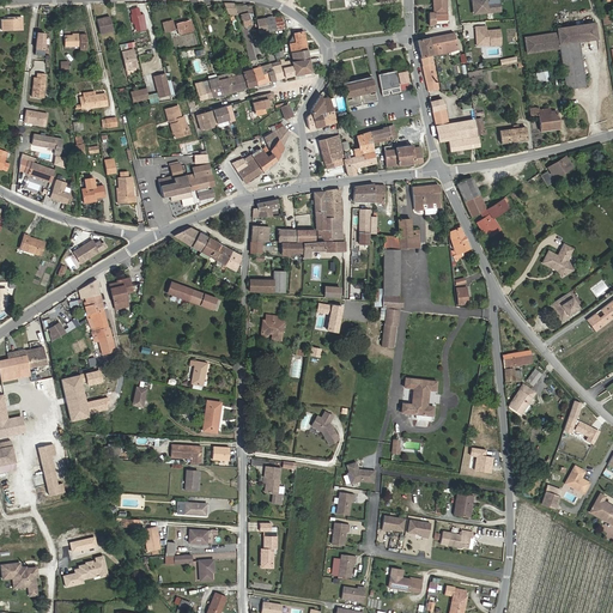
[(447,11),(445,0),(434,0),(435,12),(429,13),(429,25),(436,24),(436,20),(448,19),(447,14),(447,11)]
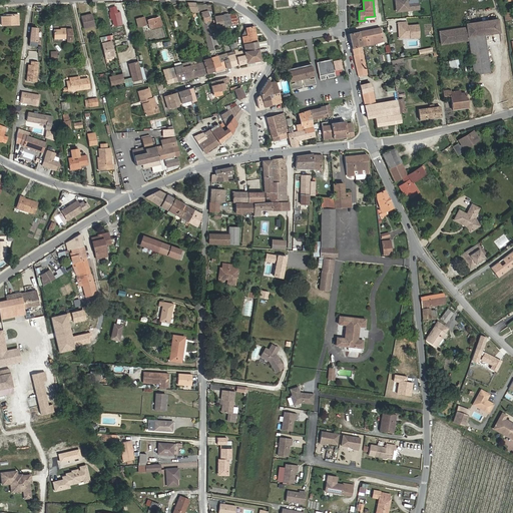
[(407,10),(407,9),(400,9),(396,7),(395,0),(394,0),(396,11),(407,10)]
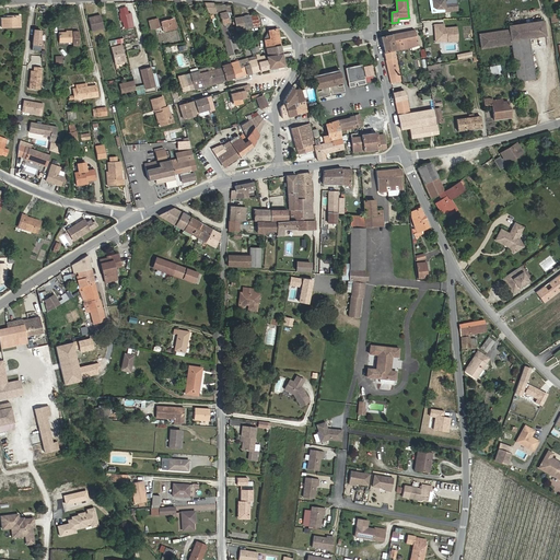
[(450,11),(453,7),(452,2),(444,2),(444,0),(431,0),(432,8),(436,10),(444,10),(444,11),(450,11)]
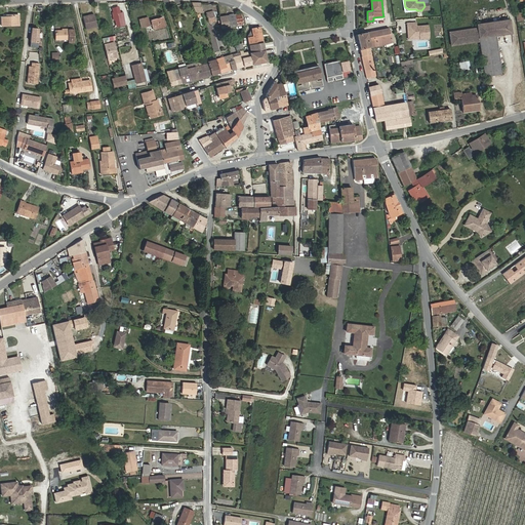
[(200,3),(192,3),(194,12),(202,12),(200,3)]
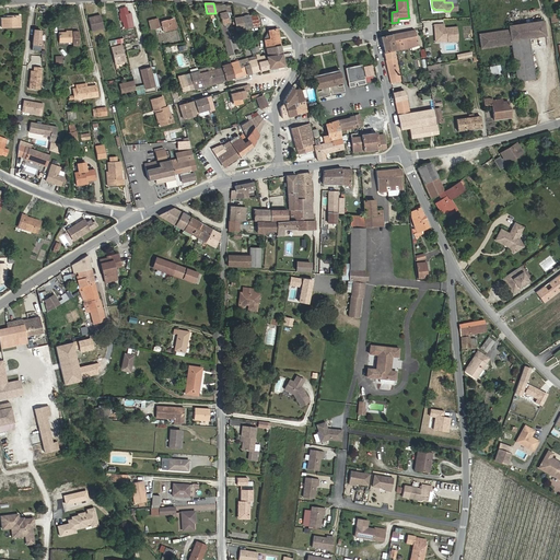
[(130,26),(126,8),(120,9),(121,13),(120,13),(121,20),(124,20),(126,27),(130,26)]
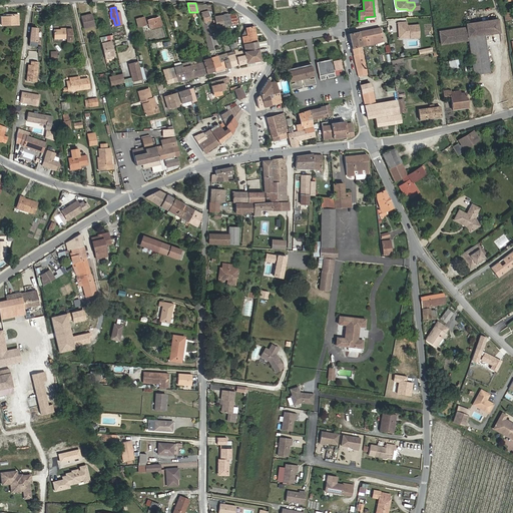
[(231,25),(238,24),(236,12),(229,14),(231,25)]
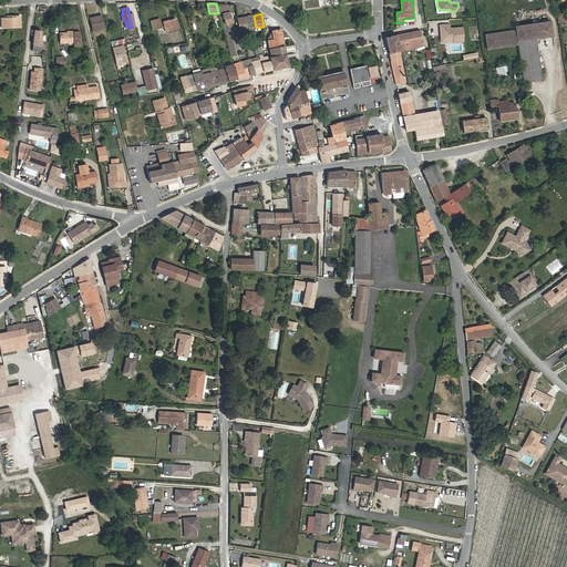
[(566,19),(566,13),(557,14),(558,23),(566,21),(566,19)]
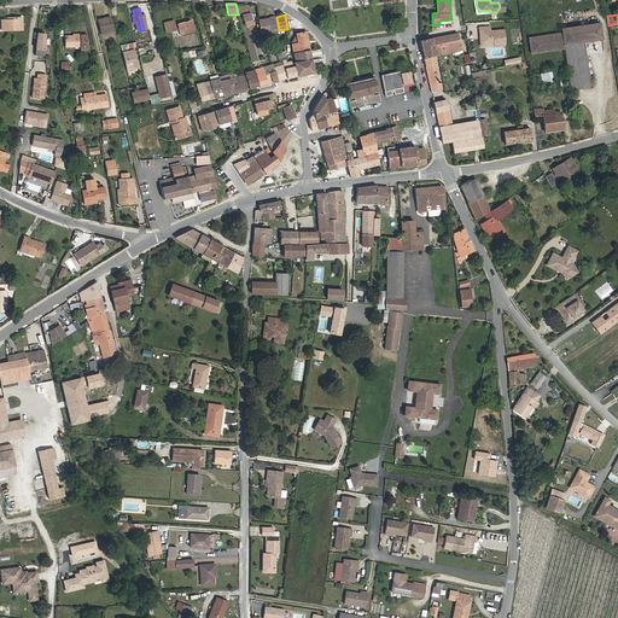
[(22,16),(11,17),(11,18),(7,19),(1,19),(3,29),(23,28),(22,16)]
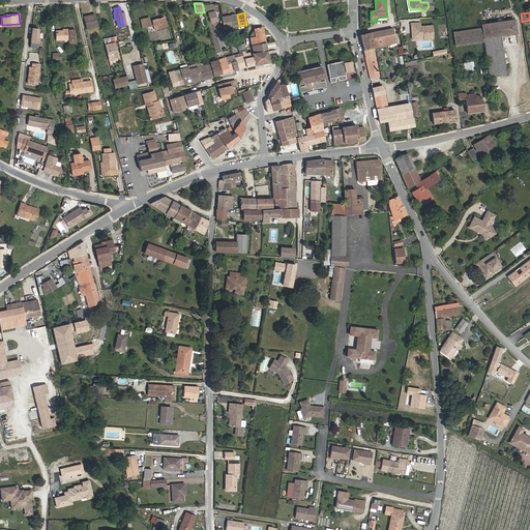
[(87,29),(97,27),(94,15),(83,17),(87,29)]
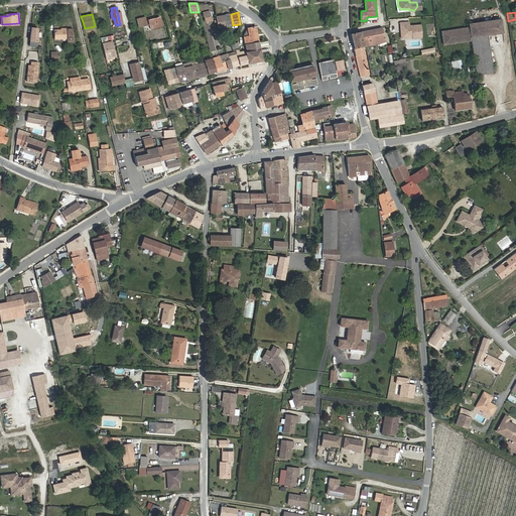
[(231,14),(224,15),(226,26),(233,25),(231,14)]
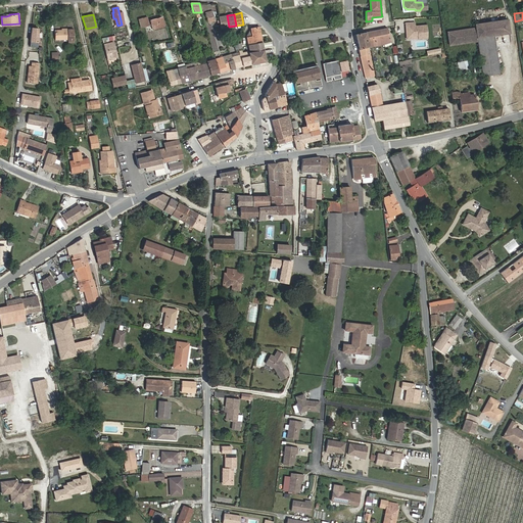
[(227,15),(219,17),(221,29),(229,27),(227,15)]
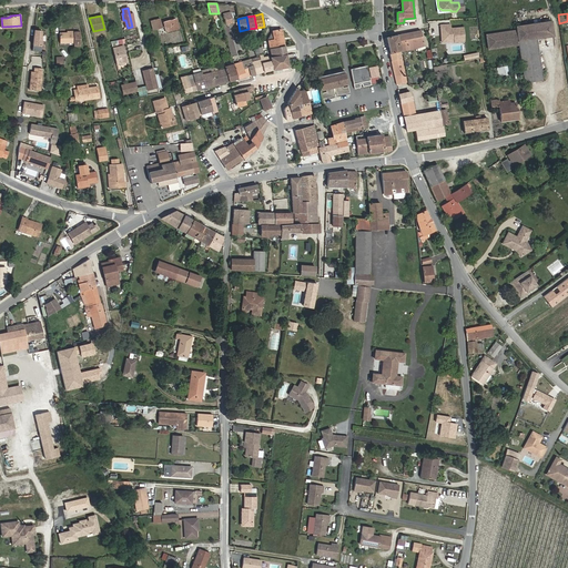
[(153,23),(155,31),(164,29),(162,20),(153,23)]
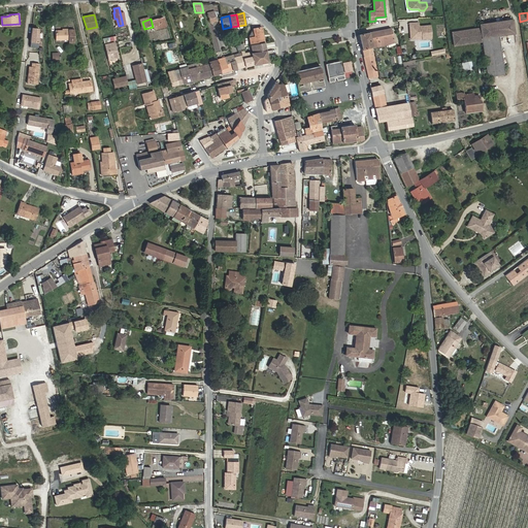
[(154,22),(156,26),(159,25),(160,31),(169,28),(166,19),(154,22)]
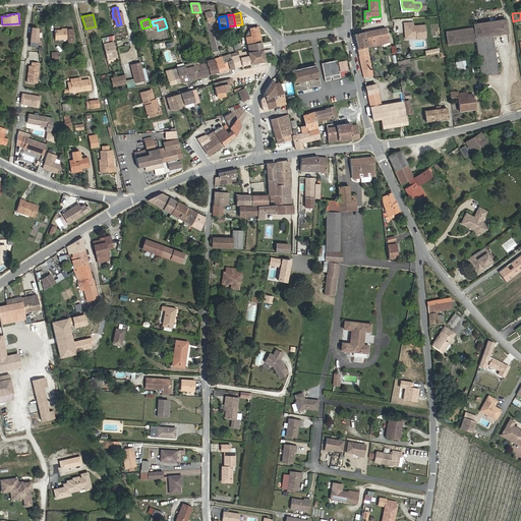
[(450,44),(476,40),(476,38),(487,36),(490,36),(509,33),(507,18),(474,23),(474,26),(448,31),(450,44)]
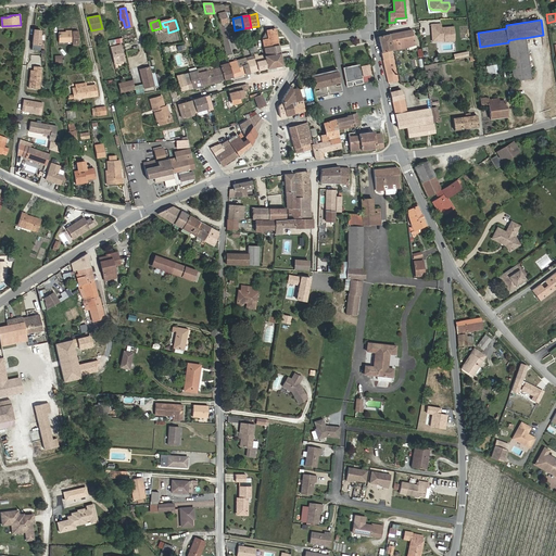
[(441,25),(431,25),(431,29),(432,29),(432,37),(438,41),(444,41),(444,42),(454,42),(454,29),(441,29),(441,25)]
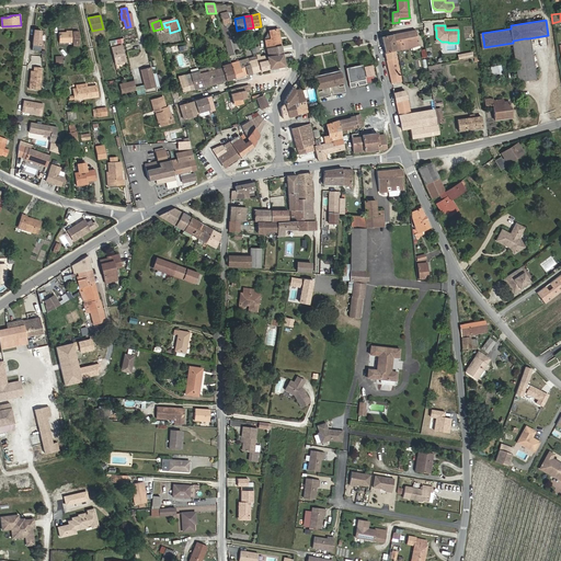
[(268,31),(264,38),(266,48),(282,46),(278,30),(268,31)]
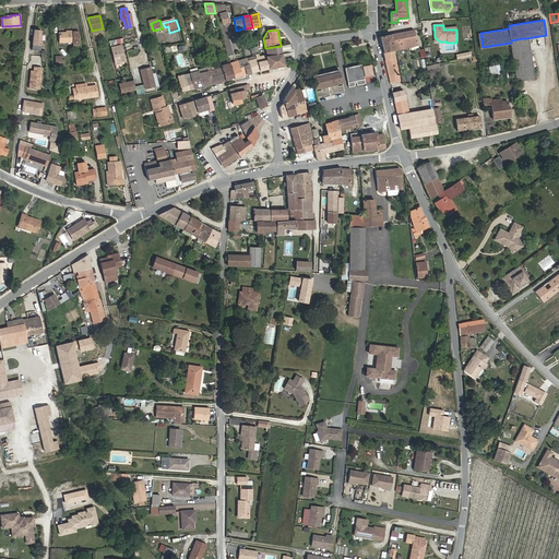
[(409,47),(411,49),(412,48),(412,46),(417,45),(414,30),(391,35),(394,49),(395,50),(409,47)]
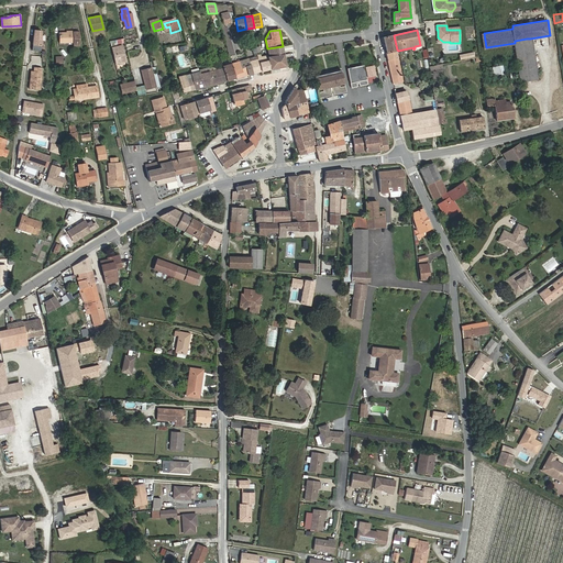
[(443,42),(438,37),(438,30),(437,30),(438,43),(450,43),(450,42),(443,42)]
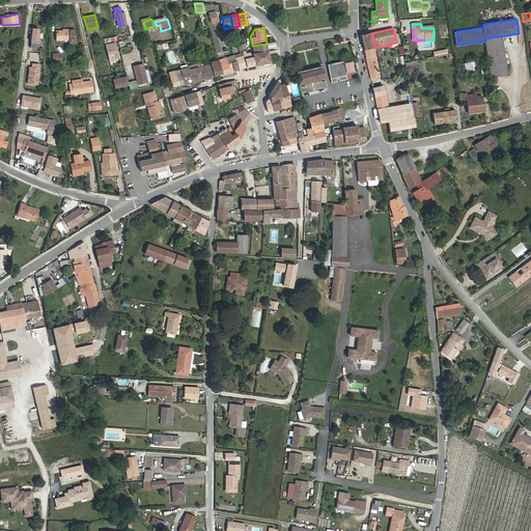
[(55,40),(70,39),(70,29),(55,30),(55,40)]
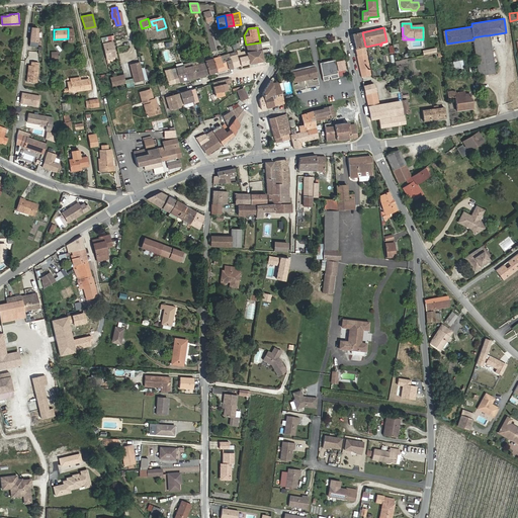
[(363,69),(367,68),(367,70),(369,69),(368,66),(367,62),(364,47),(365,46),(362,32),(352,34),(361,77),(364,76),(364,73),(363,69)]
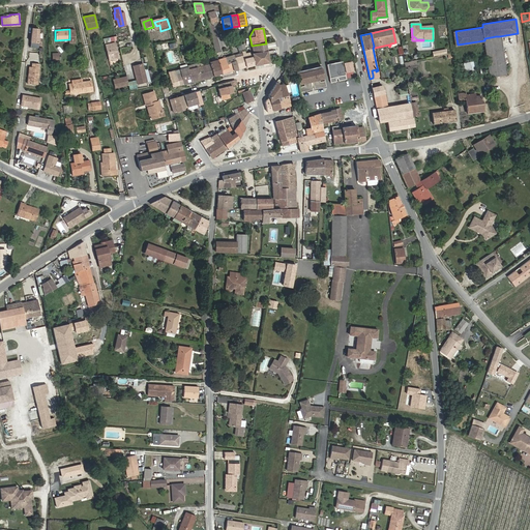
[(499,36),(496,36),(484,38),(484,40),(489,62),(502,59),(499,36)]
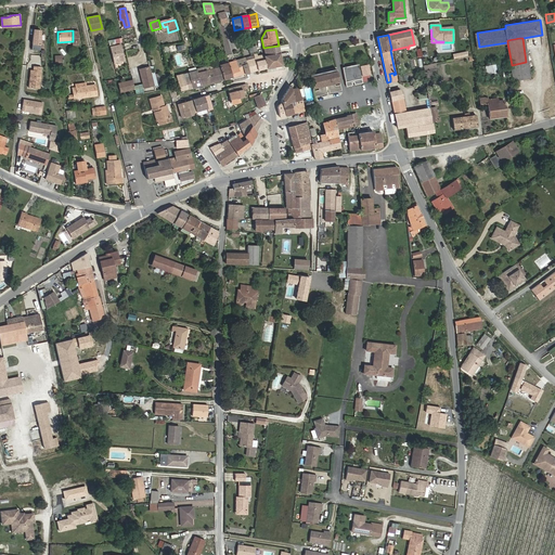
[(120,44),(111,47),(114,63),(125,60),(120,44)]
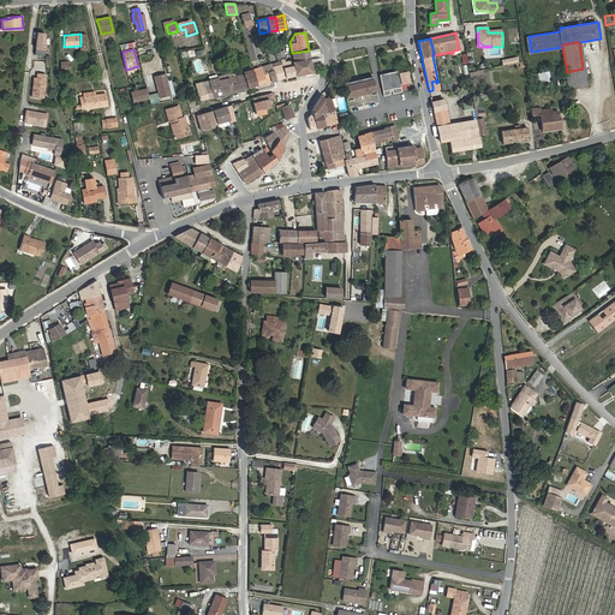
[(275,53),(276,60),(280,59),(284,59),(284,61),(291,60),(290,55),(284,57),(282,51),(275,53)]
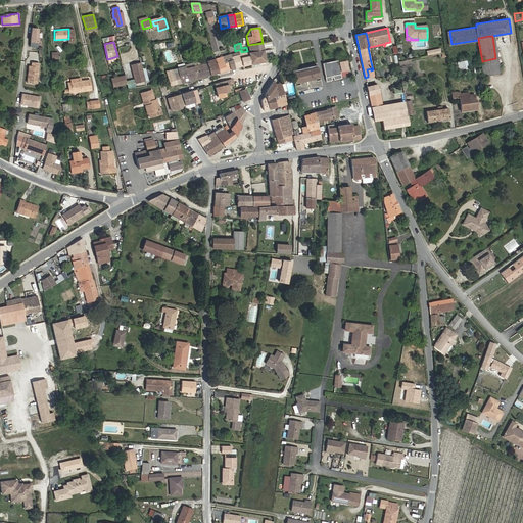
[(263,43),(248,45),(249,49),(254,48),(255,52),(264,50),(263,43)]
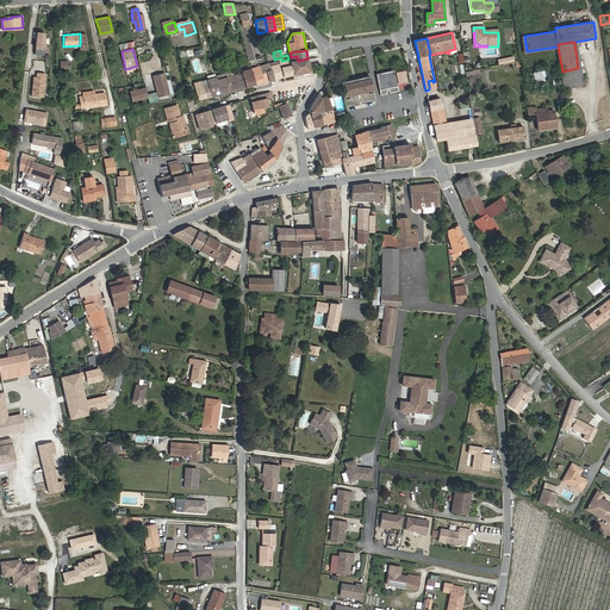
[(297,56),(291,57),(292,61),(290,62),(291,67),(298,66),(300,66),(302,67),(309,66),(307,58),(298,61),(297,56)]
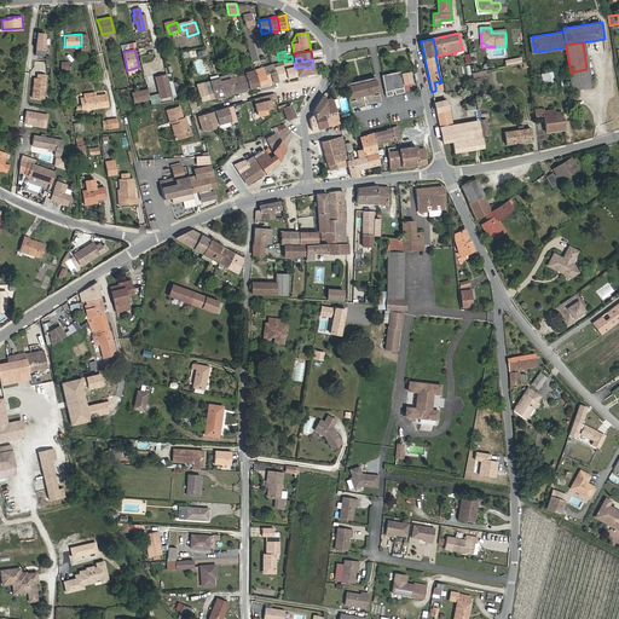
[(293,61),(285,62),(285,59),(282,59),(284,65),(276,67),(276,65),(273,67),(278,81),(298,76),(295,68),(294,63),(293,63),(293,61)]
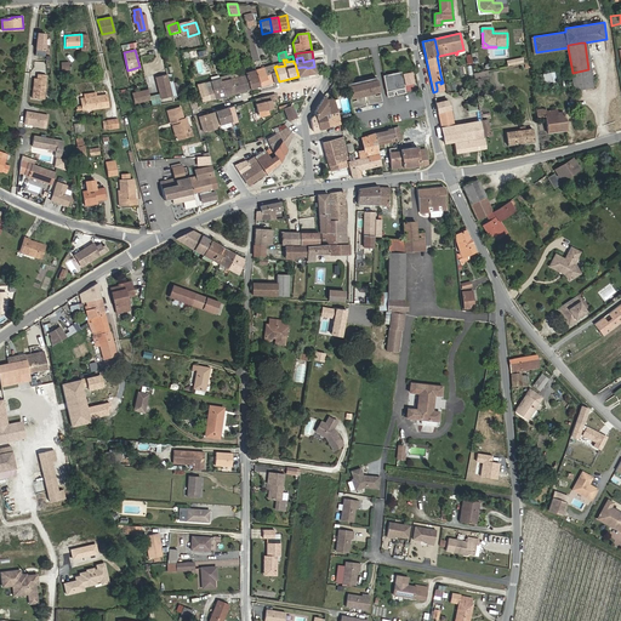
[(279,81),(274,67),(273,64),(263,67),(266,75),(272,74),(273,83),(279,81)]
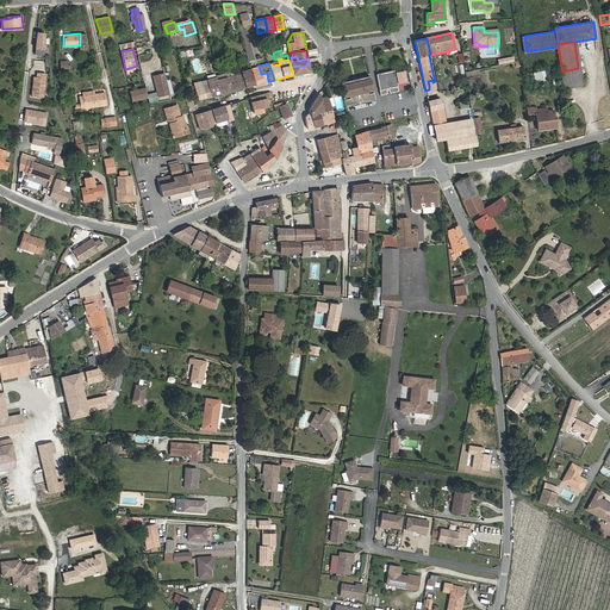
[(267,73),(261,74),(259,66),(250,68),(255,86),(268,81),(267,73)]
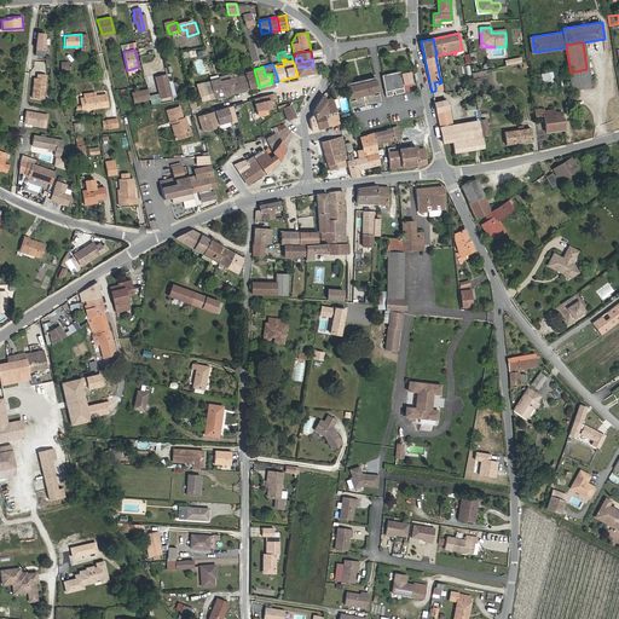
[(259,87),(254,69),(244,71),(249,90),(259,87)]
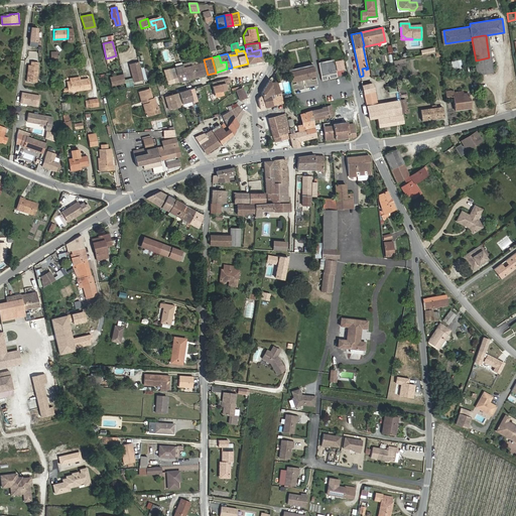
[(476,60),(478,76),(492,74),(489,57),(476,60)]
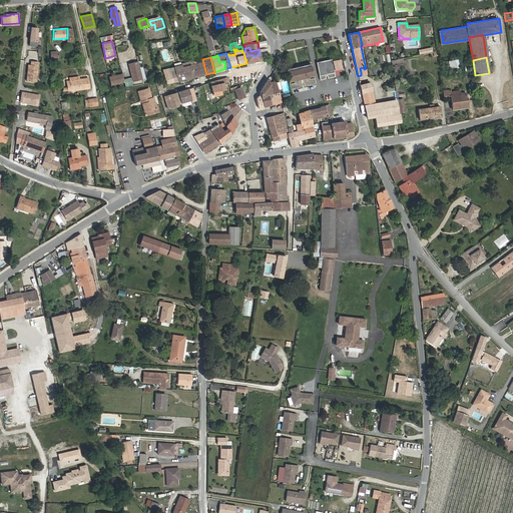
[(206,74),(202,59),(200,60),(201,62),(196,63),(199,76),(206,74)]
